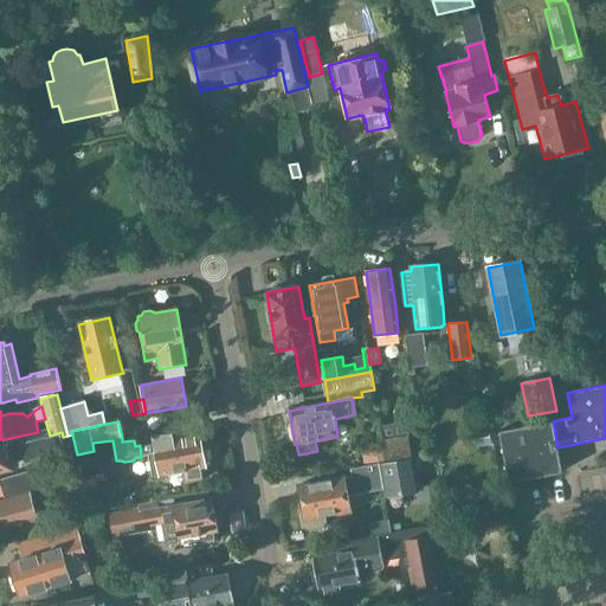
[(558,447),(553,421),(500,431),(509,483),(562,472),(558,447)]
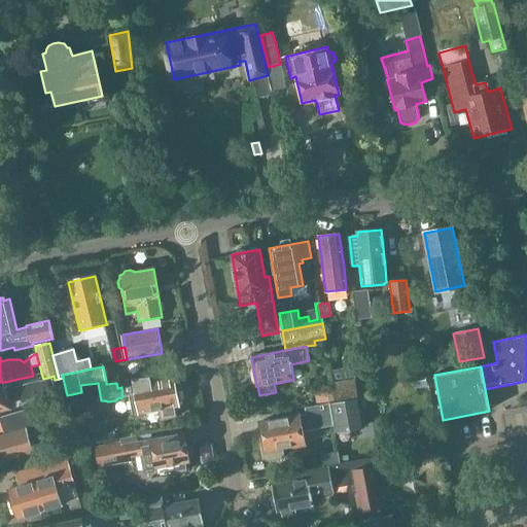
[(33,376),(13,380),(19,400),(20,406),(28,403),(28,406),(67,396),(67,395),(63,378),(59,379),(55,380),(54,376),(43,379),(41,373),(33,376)]
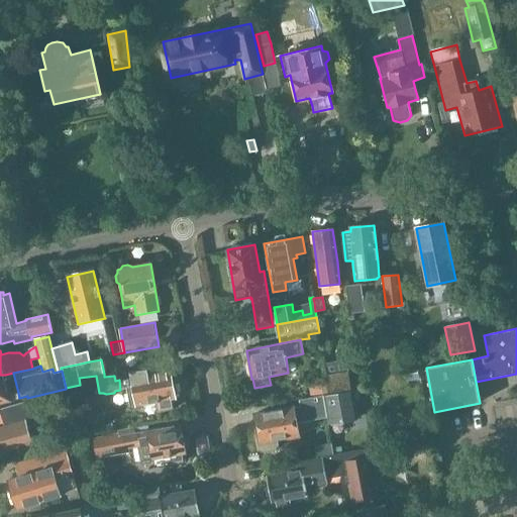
[(326,373),(331,393),(351,388),(347,376),(350,375),(348,367),(326,373)]
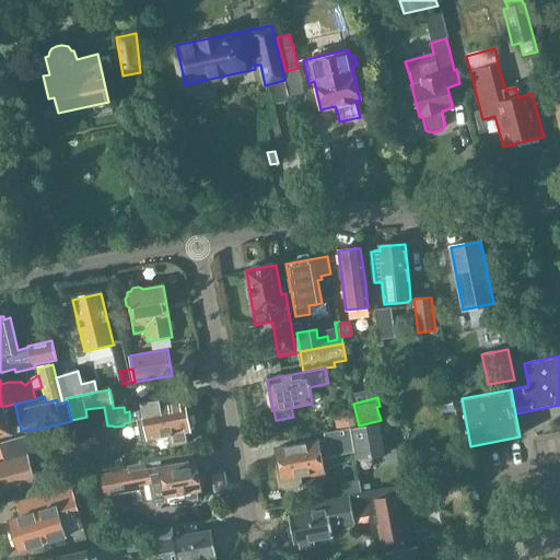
[(441,415),(454,411),(452,399),(439,401),(441,415)]
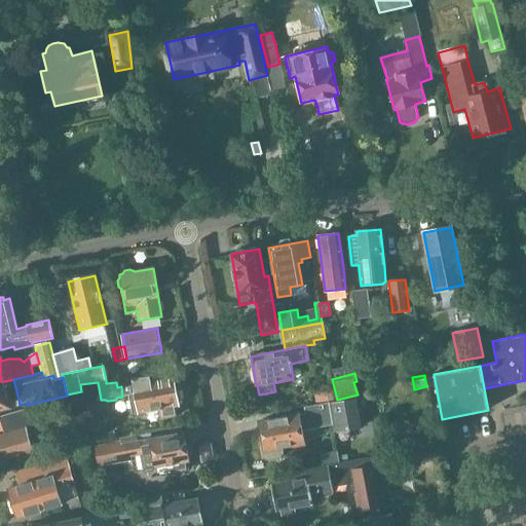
[(158,411),(161,419),(178,416),(177,406),(179,406),(178,402),(180,400),(178,391),(176,389),(173,377),(150,382),(149,376),(132,379),(120,381),(121,386),(122,397),(128,396),(133,415),(138,414),(158,411)]
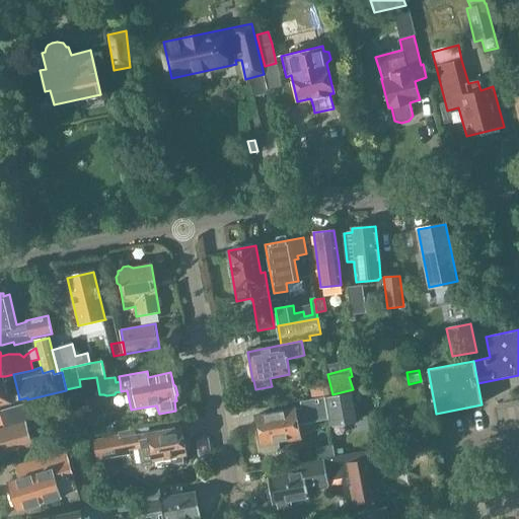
[(311,376),(315,395),(329,392),(325,373),(311,376)]
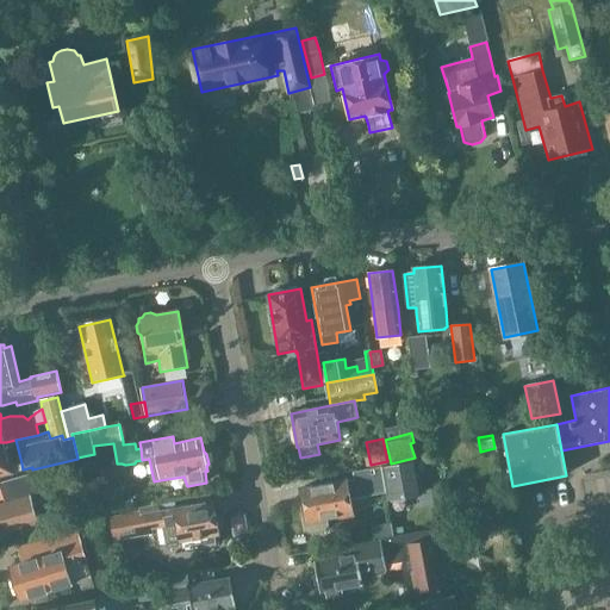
[(6,442),(0,442),(0,473),(13,471),(12,466),(22,464),(17,444),(16,441),(16,440),(6,442)]
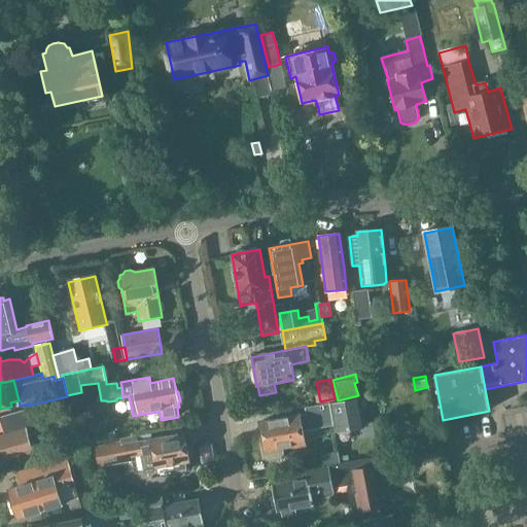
[(366,398),(350,400),(330,405),(335,431),(363,426),(362,417),(371,416),(366,398)]
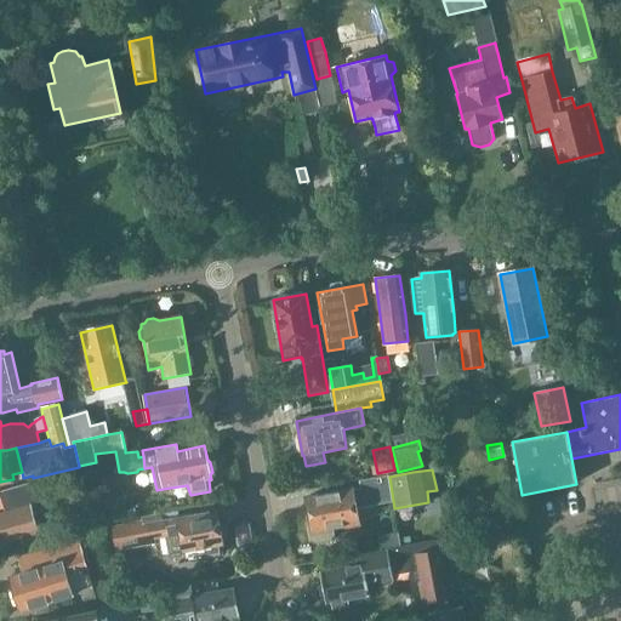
[(58,528),(50,500),(43,478),(0,490),(0,543),(0,545),(58,528)]
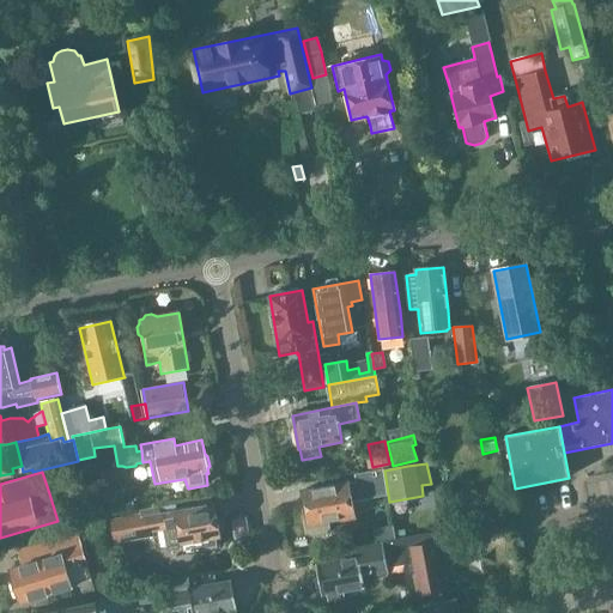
[(290,491),(301,489),(299,477),(287,479),(290,491)]
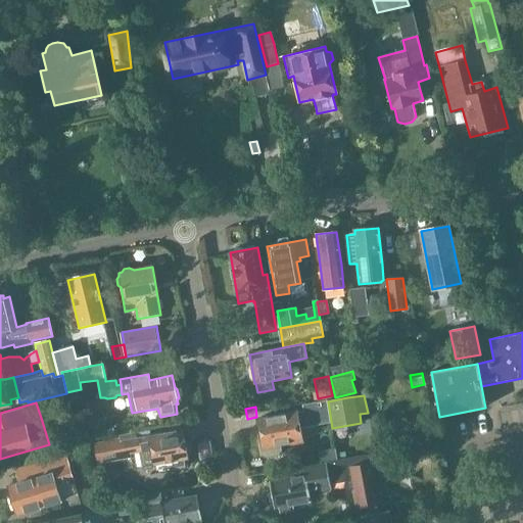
[(316,423),(314,410),(257,420),(264,448),(265,447),(267,457),(283,454),(282,447),(303,443),(300,427),(316,423)]
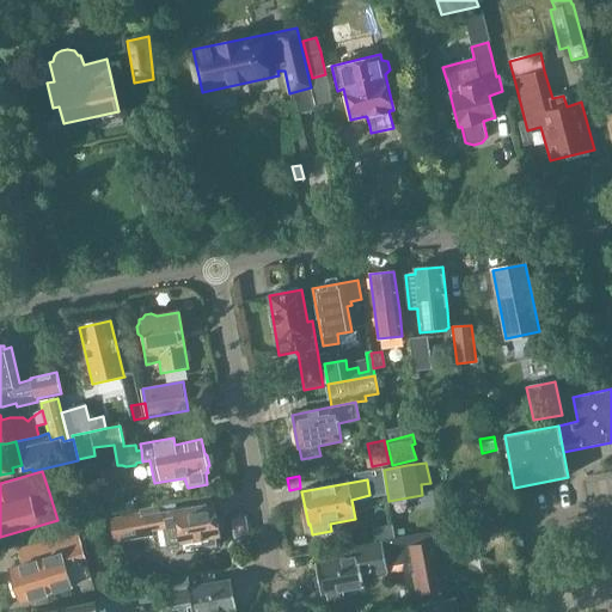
[(84,512),(78,493),(65,496),(71,515),(84,512)]
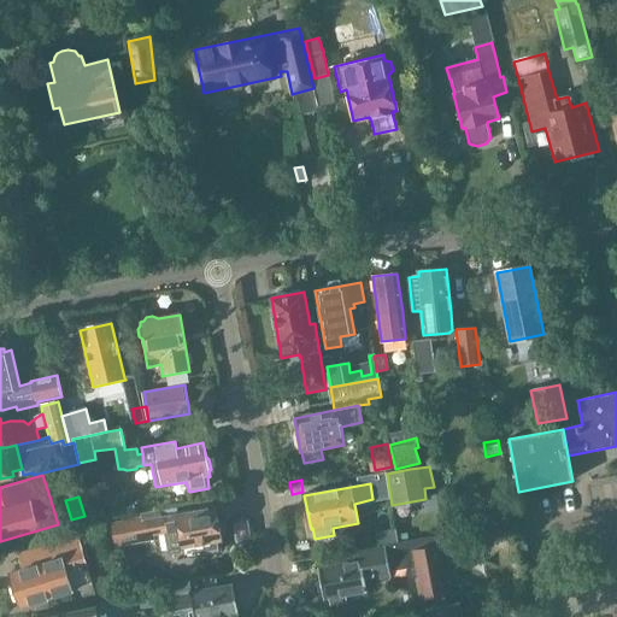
[(216,509),(168,517),(141,522),(141,517),(110,523),(115,548),(146,544),(146,539),(164,535),(168,552),(203,546),(204,554),(221,551),(219,541),(222,541),(216,509)]
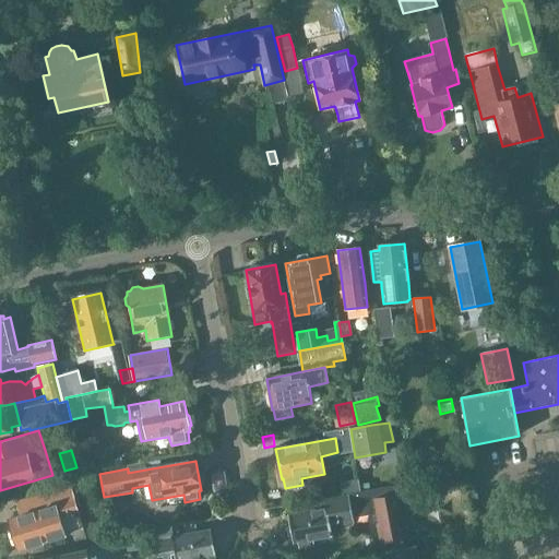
[(400,485),(349,495),(354,519),(370,515),(372,524),(379,523),(383,544),(405,539),(402,519),(406,519),(400,485)]
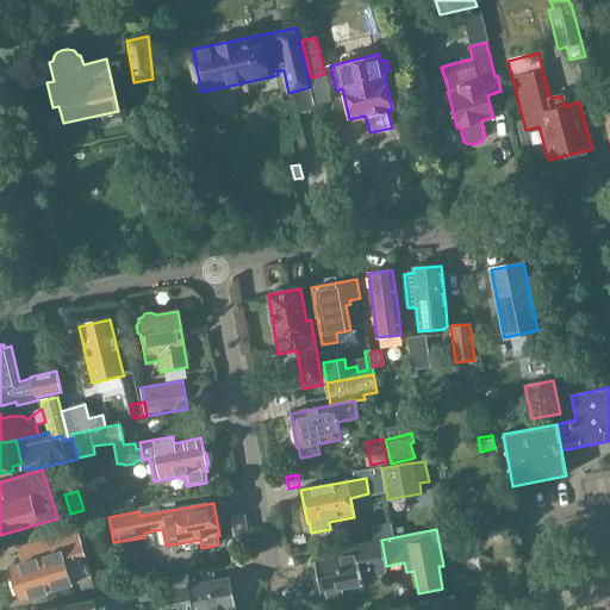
[(91,579),(85,560),(86,560),(76,530),(17,548),(22,564),(11,567),(20,601),(91,579)]
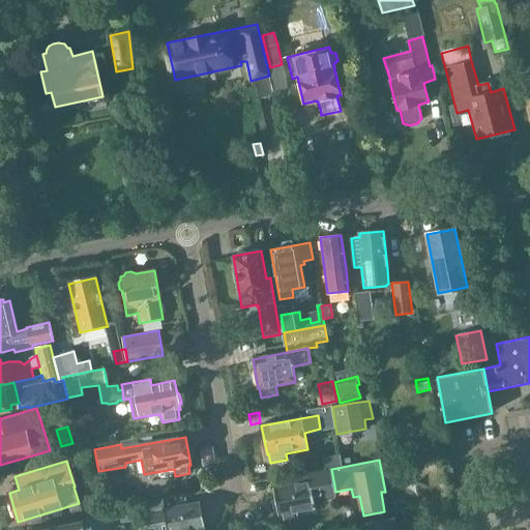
[(321,470),(311,472),(308,473),(310,481),(273,489),(278,516),(283,514),(284,522),(298,519),(297,512),(315,509),(314,500),(322,498),(322,494),(335,492),(331,469),(321,470)]
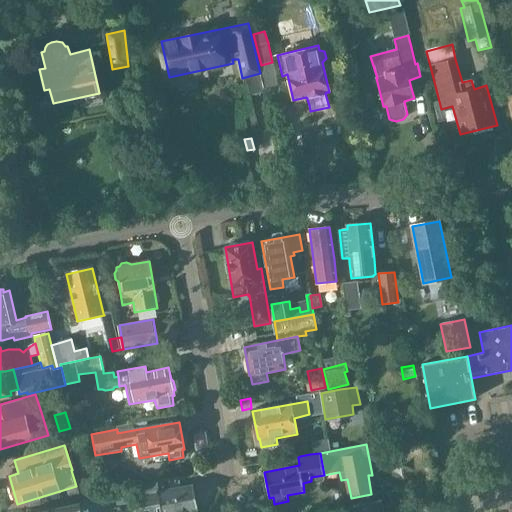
[(157,484),(134,489),(135,496),(138,510),(160,505),(160,511),(194,511),(198,511),(193,485),(180,488),(169,490),(166,490),(158,492),(157,485),(157,484)]
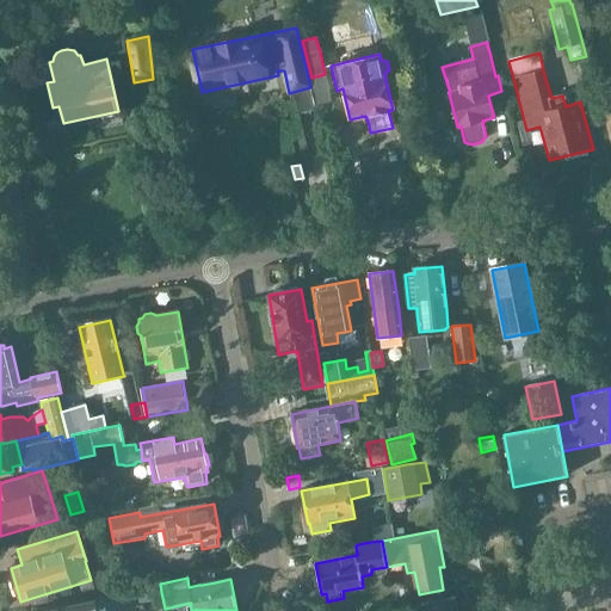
[(136,610),(133,593),(49,610),(136,610)]
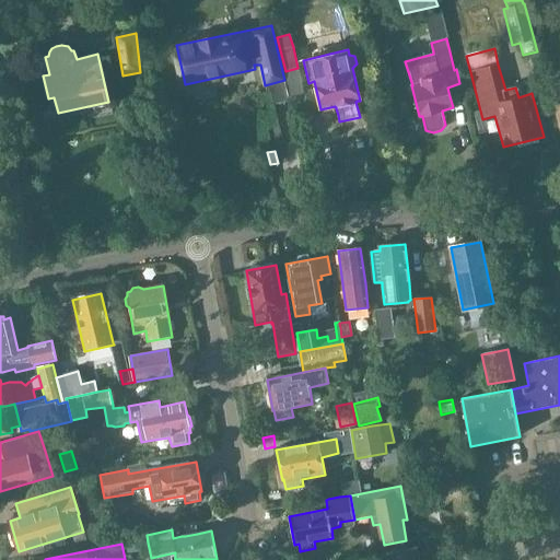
[(419,559),(416,547),(388,553),(389,559),(419,559)]
